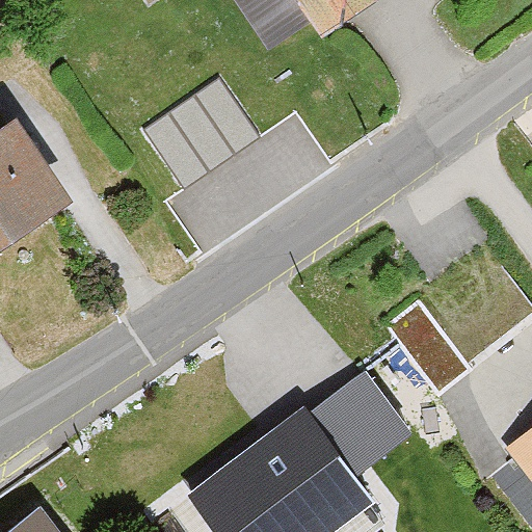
[(277,0),(309,45),(373,0),(277,0)]
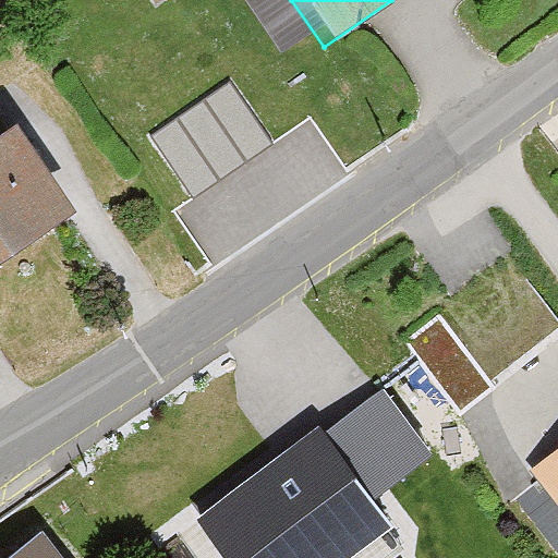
[(0,290),(13,282),(77,231),(19,142),(0,157),(0,290)]
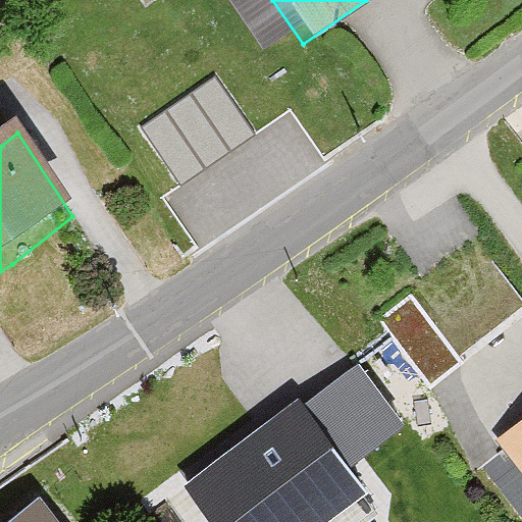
[(295,521),(357,474),(297,396),(196,473),(232,521),(295,521)]
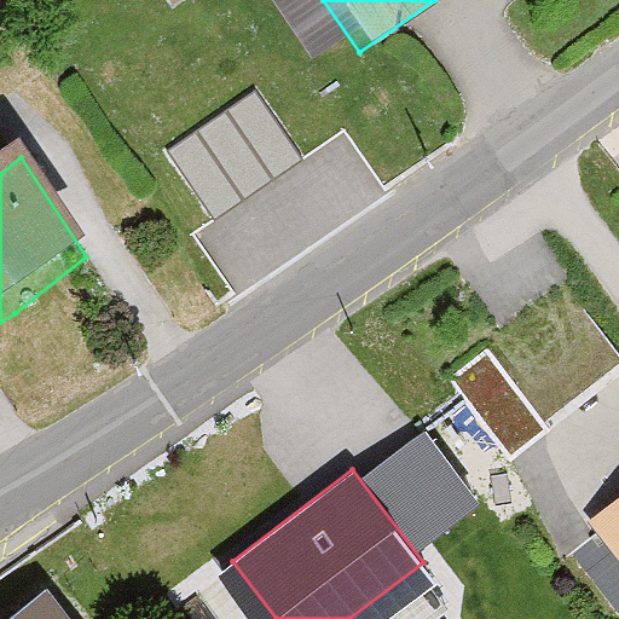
[(618,496),(599,514),(618,538),(618,496)]
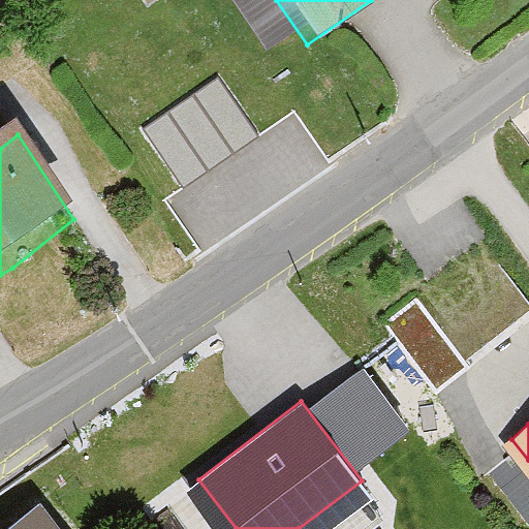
[(71,528),(40,490),(0,515),(0,528),(71,528)]
